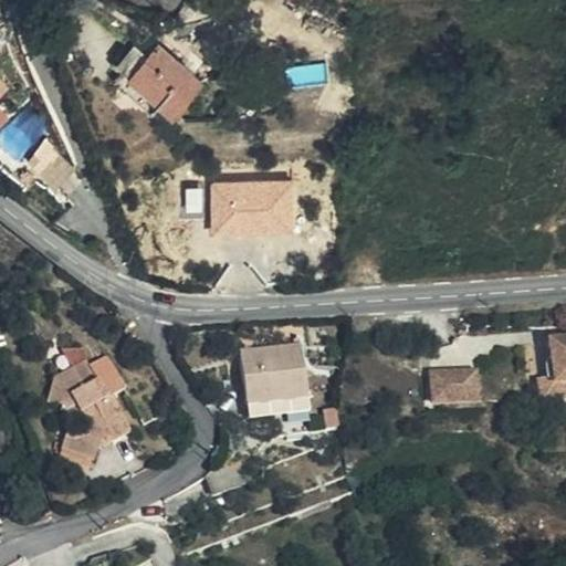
[(0,95),(12,85),(0,71),(0,46),(3,44),(0,41),(0,95)]
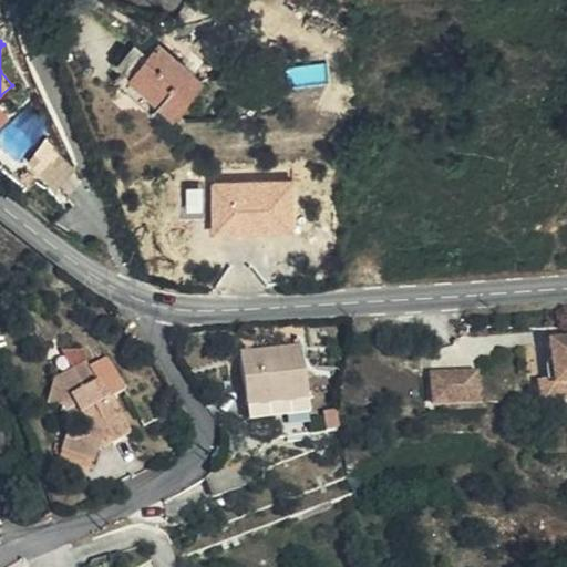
[(137,83),(167,106),(182,116),(207,83),(164,49),(153,63),(137,83)]
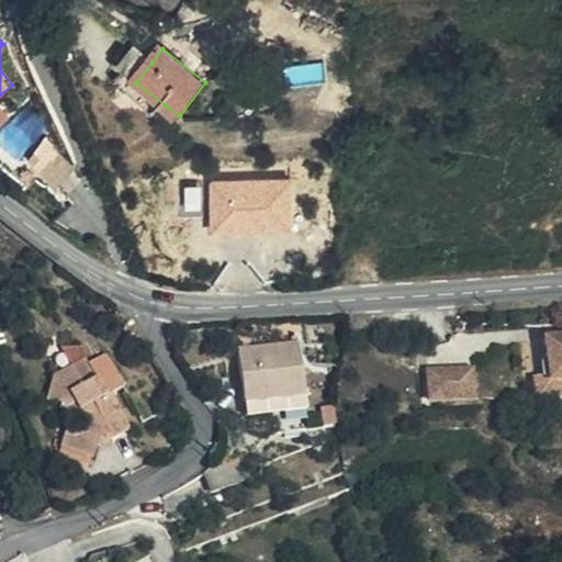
[(159,113),(166,105),(136,82),(152,63),(141,55),(120,80),(159,113)]
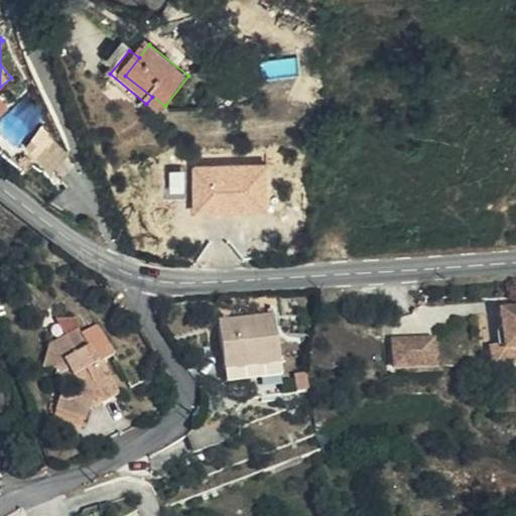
[(0,94),(0,114),(10,105),(0,94)]
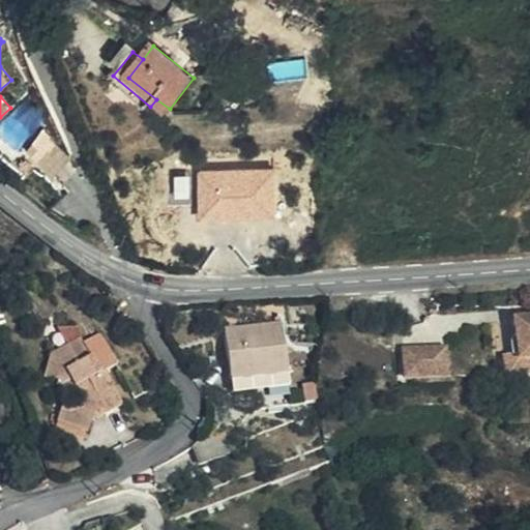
[(529,316),(514,318),(517,357),(529,356),(529,316)]
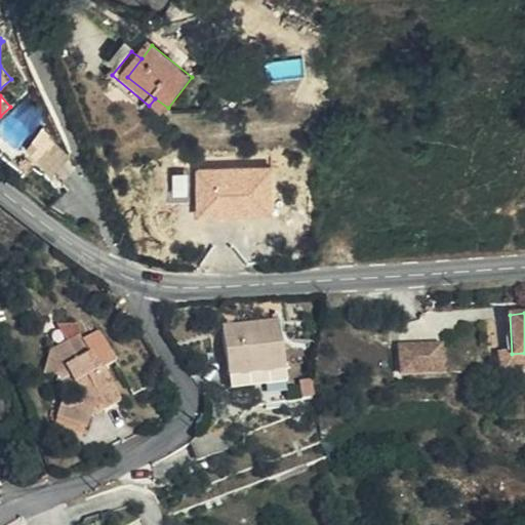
[(267,369),(268,385),(287,382),(280,319),(224,326),(229,373),(267,369)]
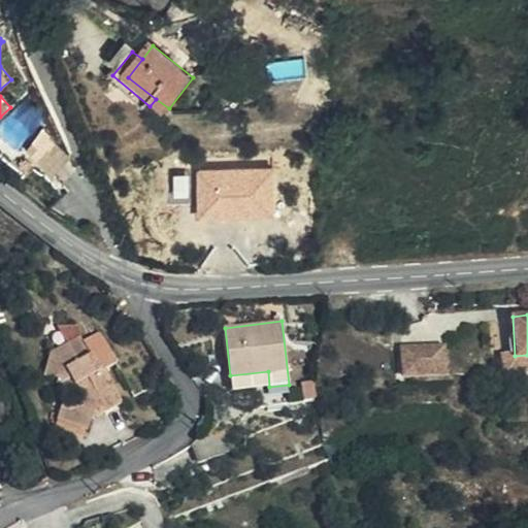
[(93,420),(97,418),(95,413),(105,407),(106,413),(124,403),(106,369),(101,371),(83,338),(54,353),(45,378),(59,383),(64,393),(77,387),(87,403),(77,408),(65,403),(59,421),(88,431),(93,420)]
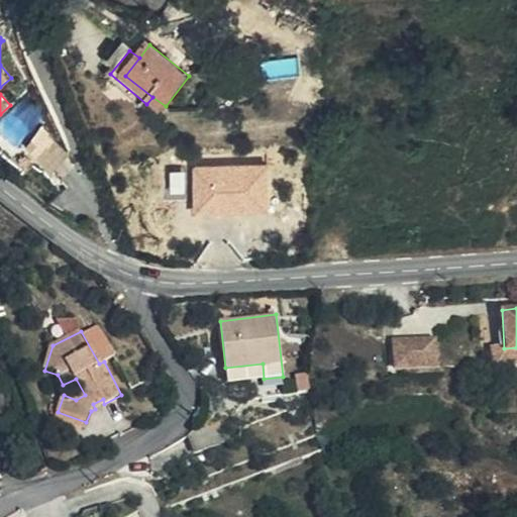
[(396,341),(397,370),(438,368),(437,340),(396,341)]
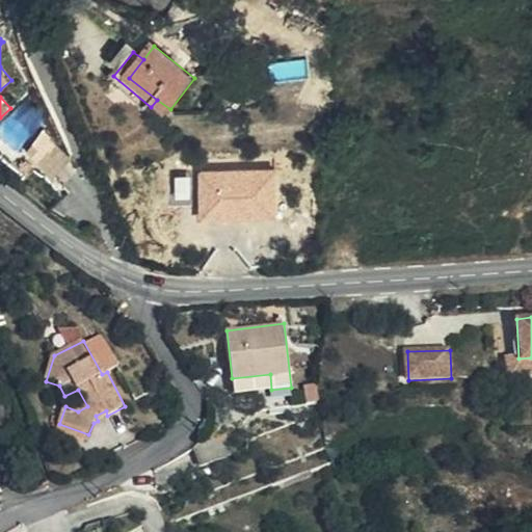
[(509,370),(531,369),(531,357),(519,358),(506,360),(506,370),(509,370)]
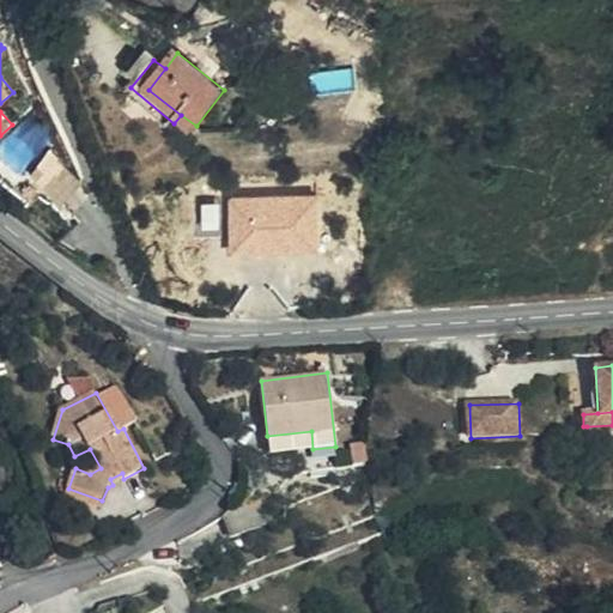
[(269,454),(313,449),(311,431),(267,436),(269,454)]
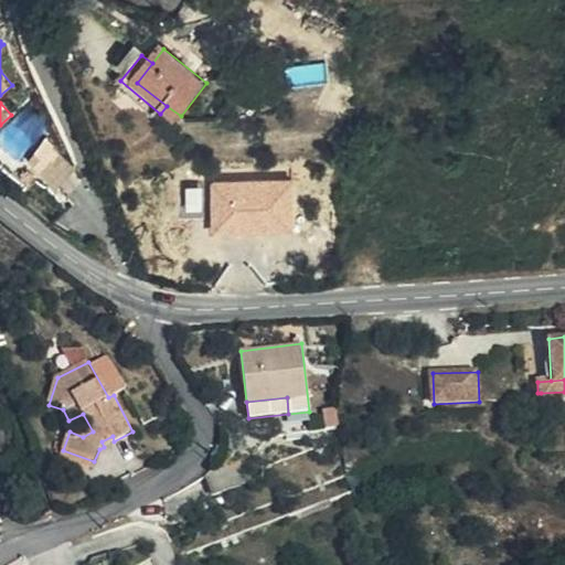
[(300,445),(299,427),(281,429),(283,446),(300,445)]
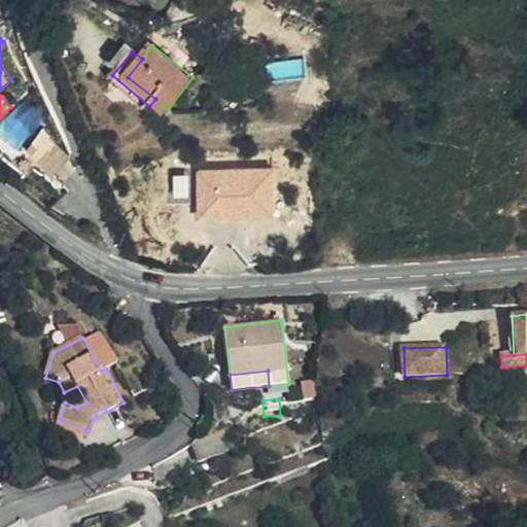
[(95,412),(97,417),(106,412),(105,407),(95,412)]
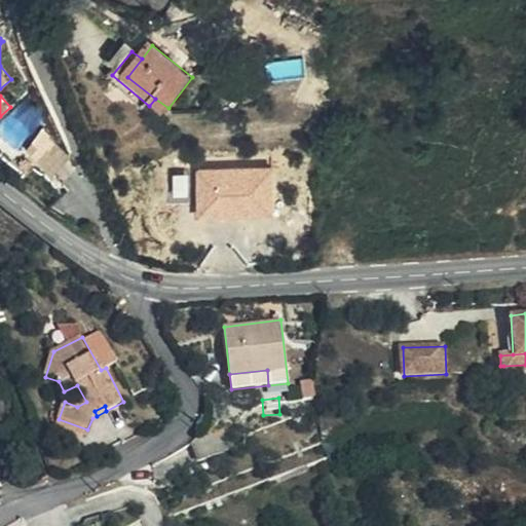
[(241,422),(227,430),(230,439),(245,434),(241,422)]
